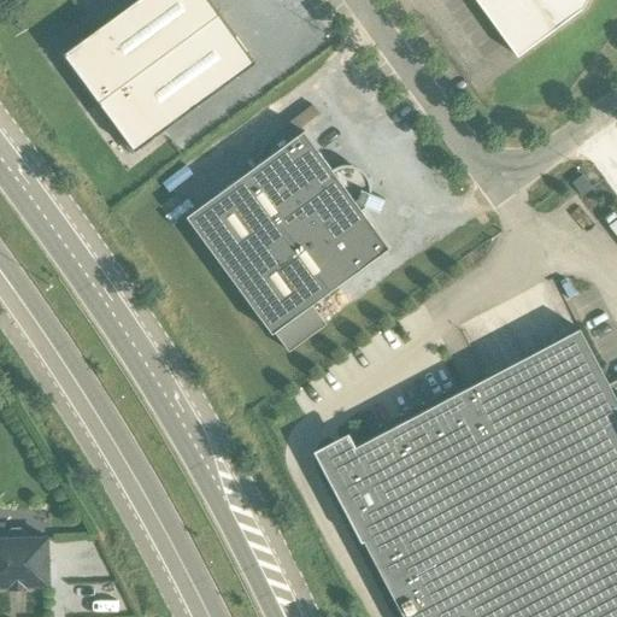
[(131,154),(254,64),(207,0),(137,0),(84,39),(82,35),(57,53),(131,154)]
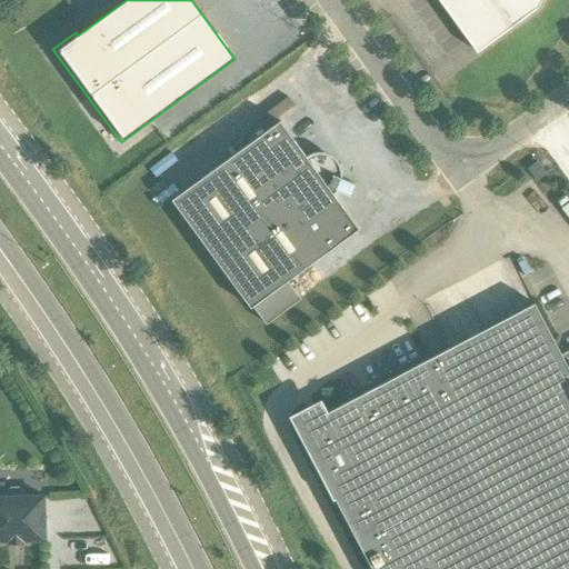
[(540,0),(439,0),(478,53),(537,9),(540,0)]
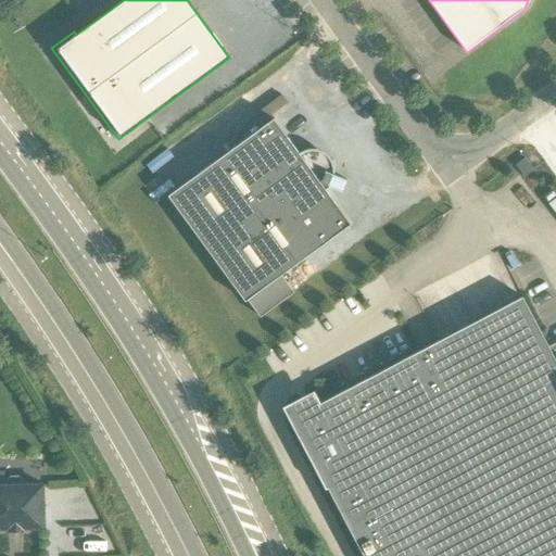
[(245,301),(247,300),(260,317),(294,292),(281,275),(351,224),(325,189),(329,186),(341,192),(346,180),(333,175),(333,171),(332,165),(331,161),(328,156),(325,154),(323,152),(318,151),(315,150),(311,149),(307,150),(303,151),(299,154),(274,118),(168,196),(245,301)]
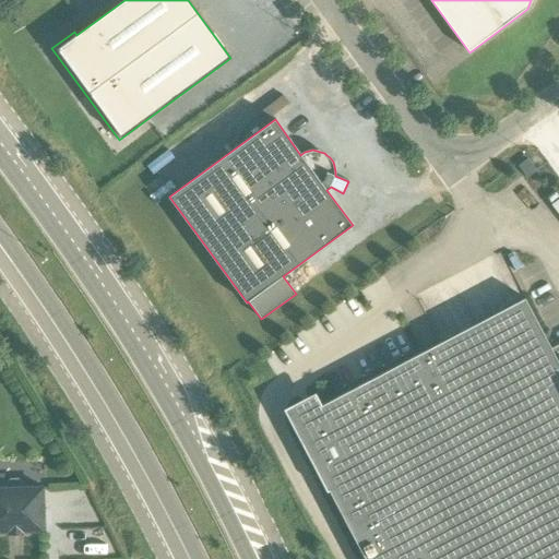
[(311,455),(365,558),(558,558),(558,344),(550,348),(524,298),(321,405),(316,393),(284,409),(311,455)]
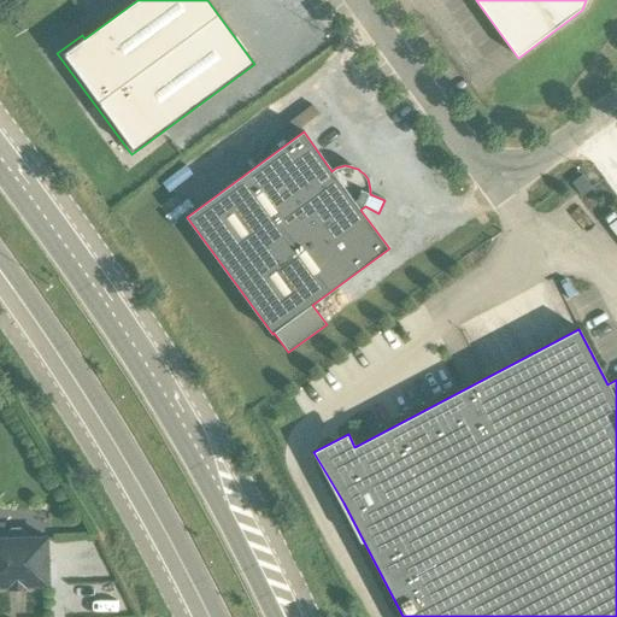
[(48,586),(47,538),(24,539),(19,529),(10,529),(7,539),(0,539),(0,586),(10,586),(10,588),(24,588),(24,586),(48,586)]
